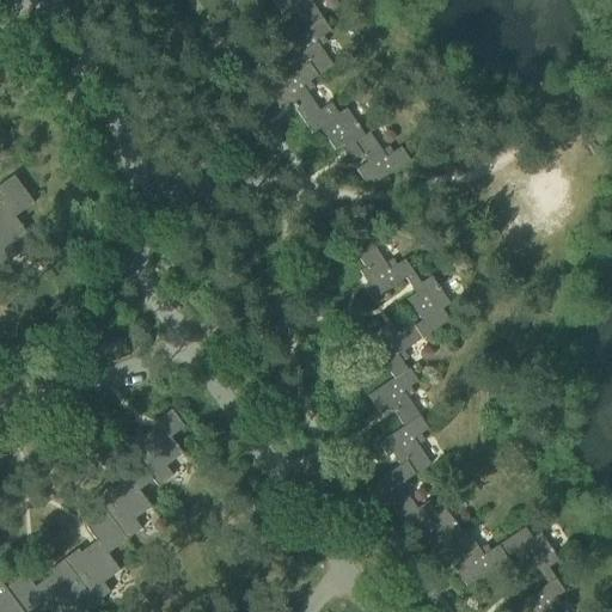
[(293,11),(305,29),(322,18),(308,0),(270,0),(282,17),(293,11)]
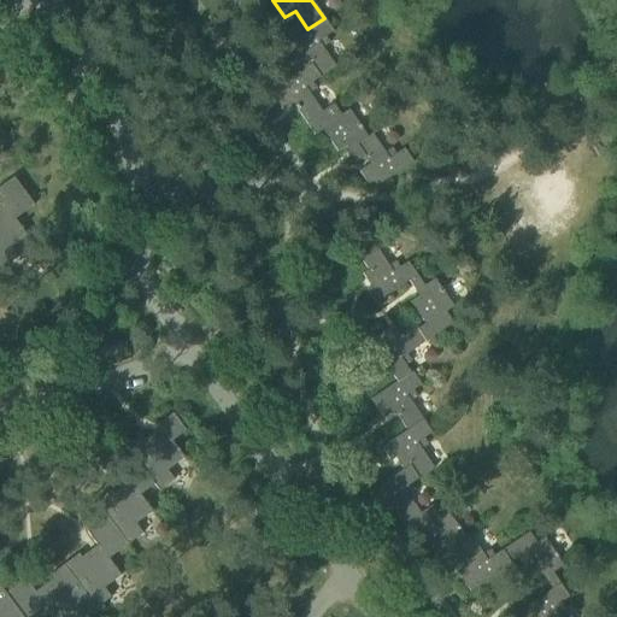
[(292,60),(297,57),(300,54),(318,81),(335,69),(318,43),(334,33),(324,18),(307,29),(282,47),(292,60)]
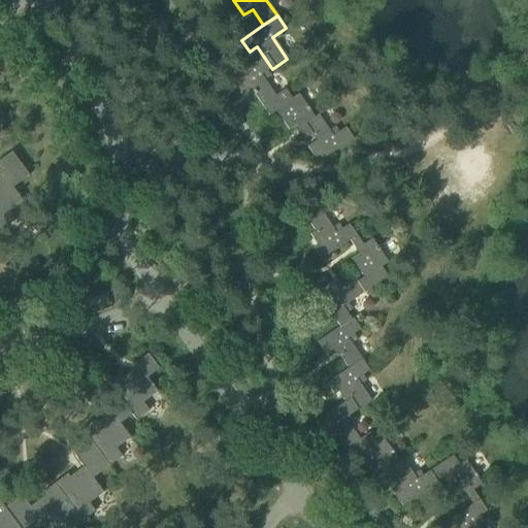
[(251,89),(262,105),(275,97),(261,76),(272,69),(257,46),(254,48),(260,59),(231,78),(241,95),(251,89)]
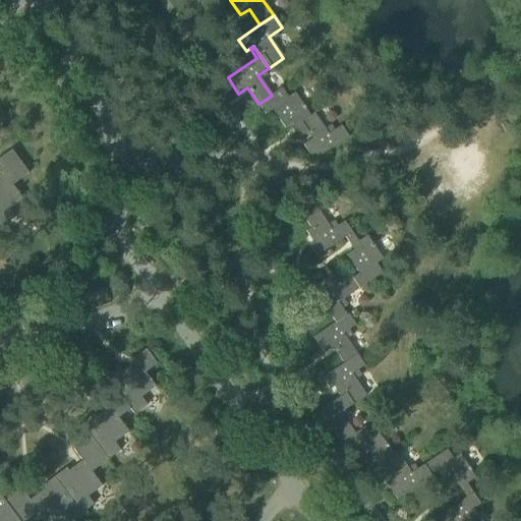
[(301,137),(307,132),(300,123),(309,116),(294,94),(287,99),(281,89),(272,96),(258,104),(266,115),(272,110),(284,128),(292,123),(301,137)]
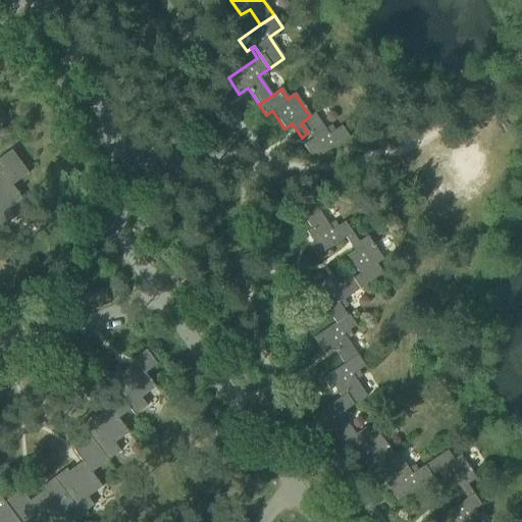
[(301,123),(308,133),(312,140),(303,145),(314,161),(349,138),(341,126),(328,136),(314,114),(310,116),(301,123)]
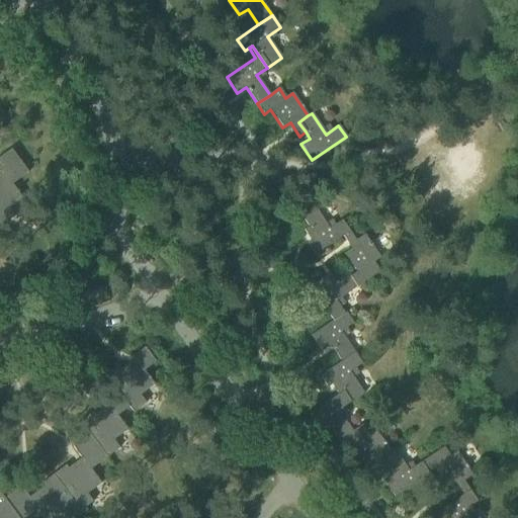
[(0,232),(4,229),(2,227),(15,217),(9,208),(23,198),(13,184),(28,172),(11,149),(0,158),(0,168),(3,173),(0,175),(0,232)]
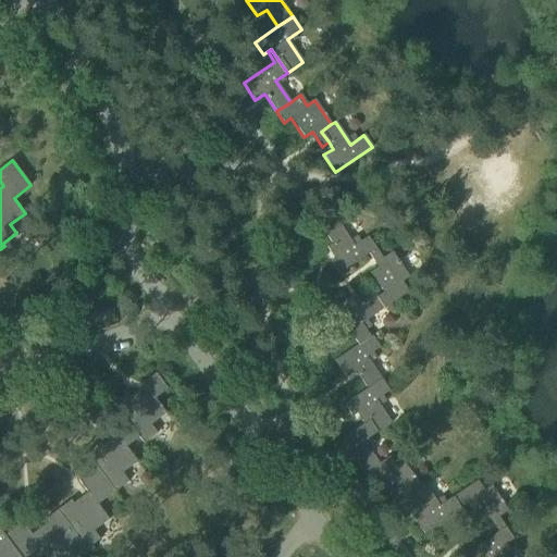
[(338,274),(369,254),(375,250),(367,238),(354,247),(338,223),(324,233),(332,245),(326,248),(334,259),(330,262),(338,274)]
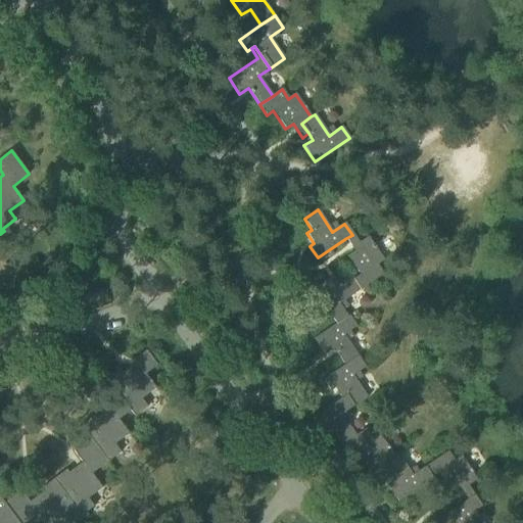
[(351,276),(344,281),(354,295),(384,276),(378,267),(384,263),(368,237),(359,244),(352,235),(346,238),(354,251),(347,256),(360,275),(353,279),(351,276)]
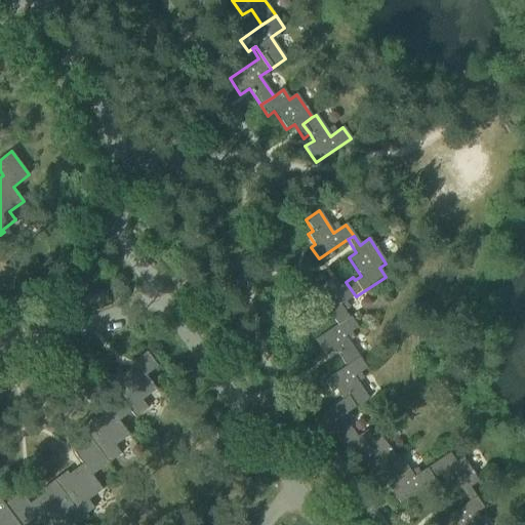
[(314,290),(337,325),(348,318),(340,307),(356,296),(346,282),(336,288),(330,280),(314,290)]
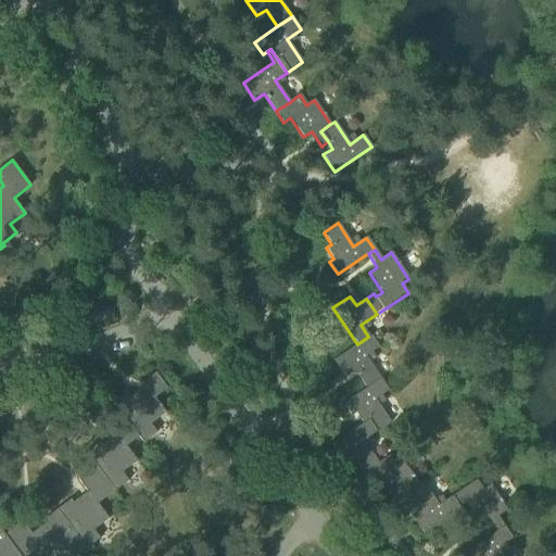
[(355,370),(366,388),(381,378),(367,357),(377,350),(368,337),(357,344),(333,361),(345,377),(355,370)]
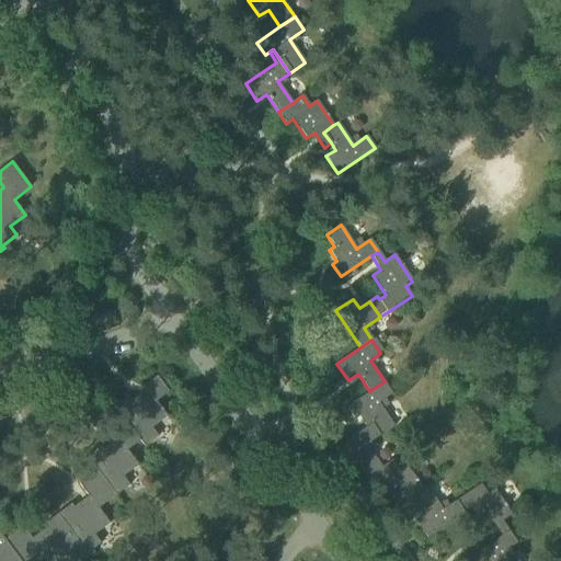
[(126,422),(128,425),(140,441),(145,447),(158,436),(151,428),(167,416),(156,402),(169,392),(157,376),(144,386),(148,392),(133,403),(128,397),(115,408),(126,422)]
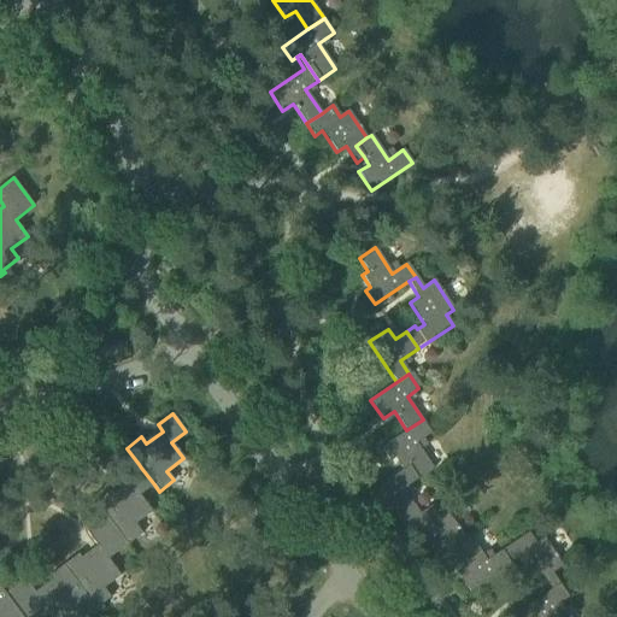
[(395,458),(403,470),(412,485),(434,470),(416,445),(433,434),(423,419),(406,430),(381,447),(391,462),(395,458)]
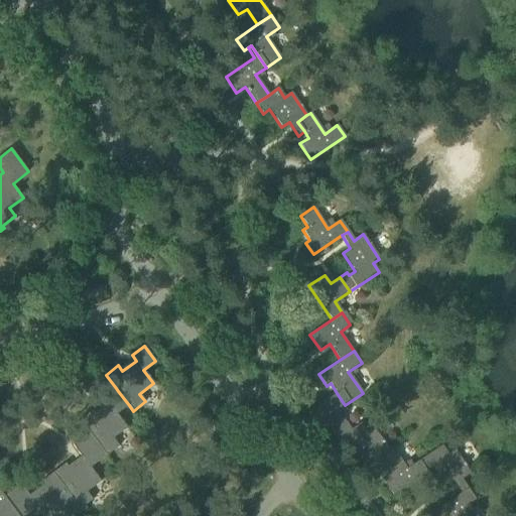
[(80,419),(87,429),(104,453),(107,456),(119,446),(113,438),(127,428),(117,414),(129,405),(118,391),(106,400),(110,406),(96,416),(92,410),(80,419)]
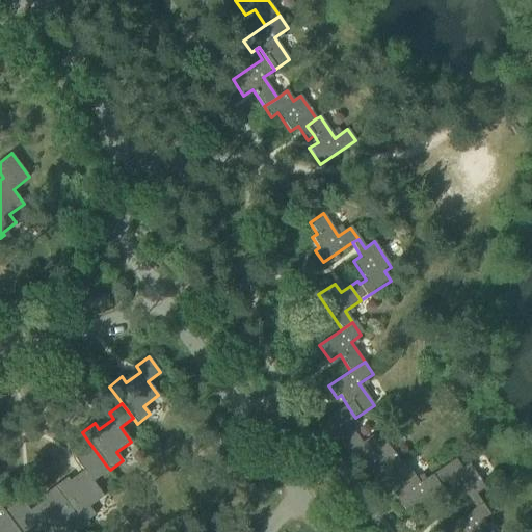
[(337,435),(348,452),(362,444),(348,423),(355,418),(347,405),(317,425),(328,442),(337,435)]
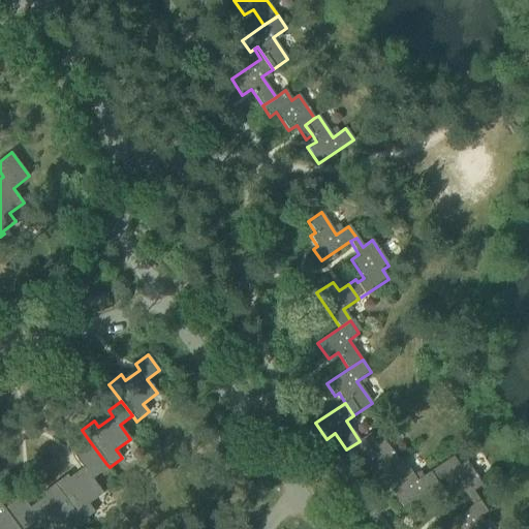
[(390,484),(396,479),(390,468),(398,463),(382,439),(376,444),(370,435),(360,441),(346,449),(353,461),(361,456),(373,474),(380,469),(390,484)]
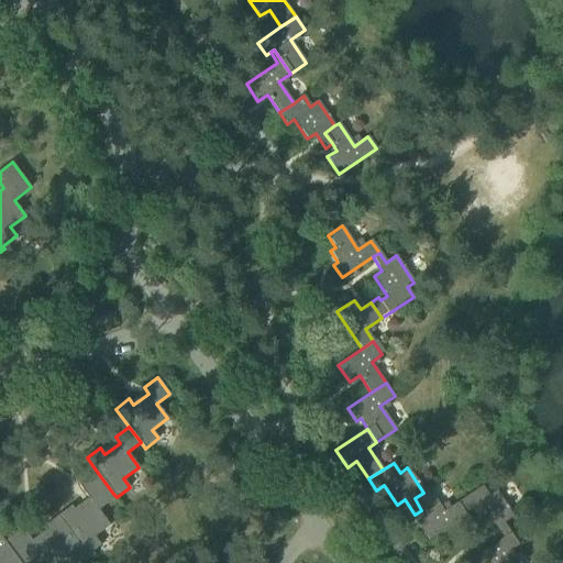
[(69,503),(55,512),(87,555),(92,551),(90,549),(98,542),(92,533),(107,522),(96,507),(113,494),(95,468),(77,483),(88,497),(74,508),(69,503)]
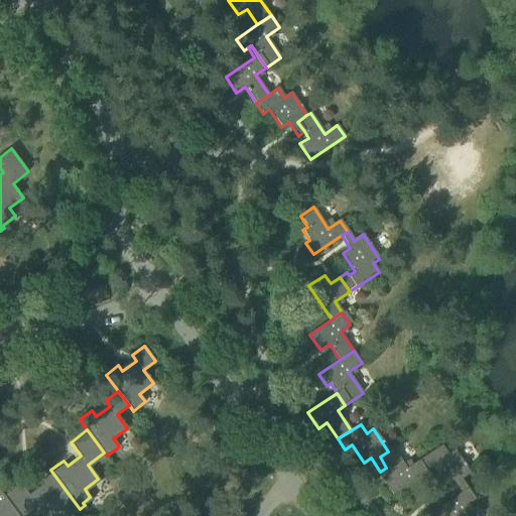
[(453,480),(461,493),(469,488),(463,479),(470,475),(455,450),(447,455),(441,446),(418,462),(425,473),(433,468),(445,485),(453,480)]
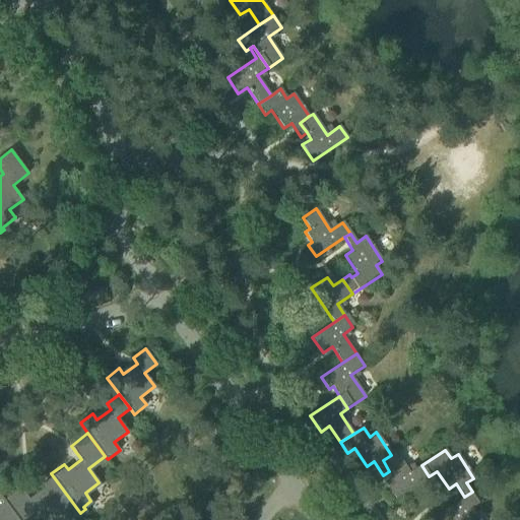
[(396,499),(429,476),(421,465),(409,473),(395,452),(391,455),(383,460),(389,471),(394,477),(385,483),(396,499)]
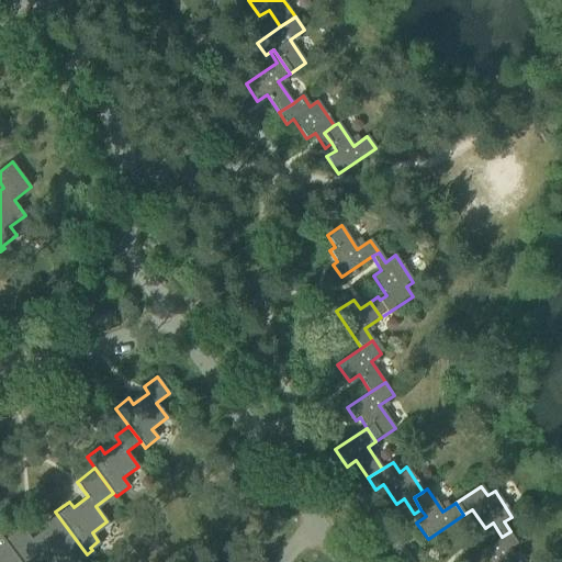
[(20,524),(2,537),(21,561),(38,549),(47,561),(52,561),(65,553),(71,561),(79,555),(81,558),(87,554),(55,512),(42,521),(46,528),(32,539),(20,524)]
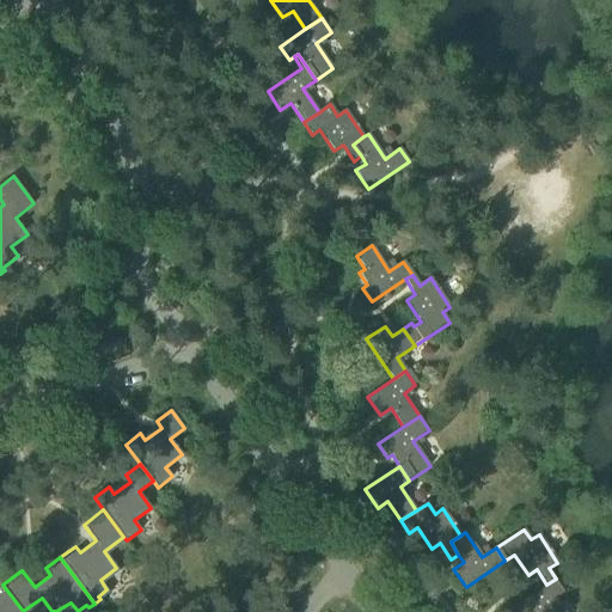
[(556,579),(546,585),(514,607),(516,611),(555,611),(550,604),(565,593),(556,579)]
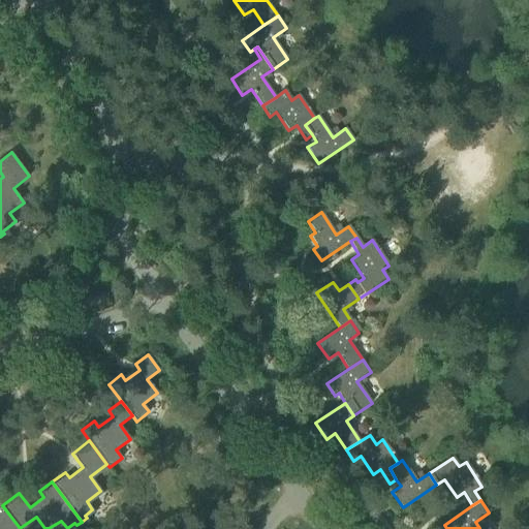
[(0,528),(19,528),(20,528),(2,505),(0,502),(0,528)]
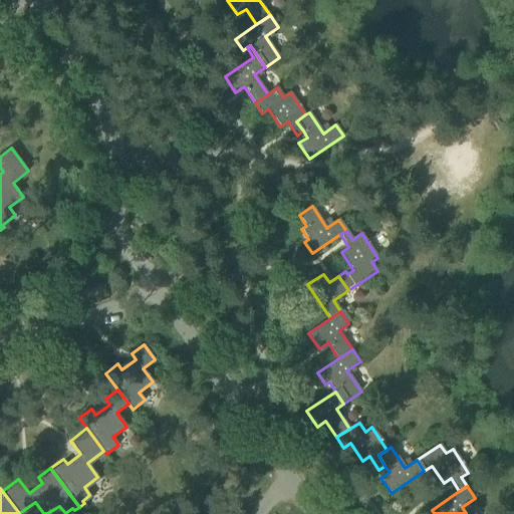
All buildings are outlined.
